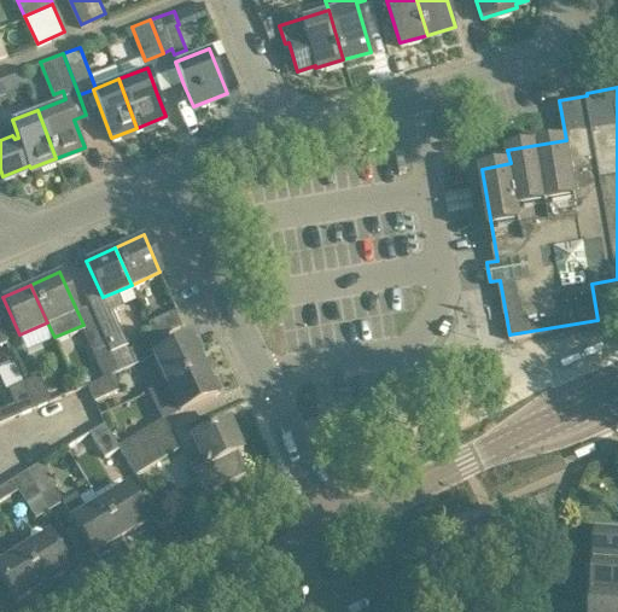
[(181,322),(174,308),(147,319),(153,334),(181,322)]
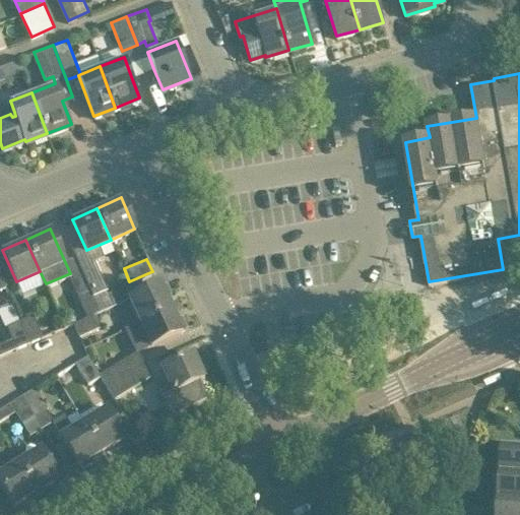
[(129,297),(140,320),(171,305),(166,296),(169,295),(170,291),(166,281),(163,280),(159,281),(134,293),(129,296),(129,297)]
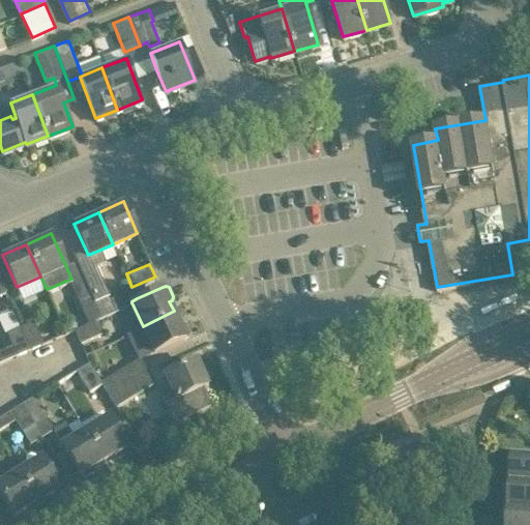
[(92,292),(79,298),(89,321),(95,318),(101,315),(92,292)]
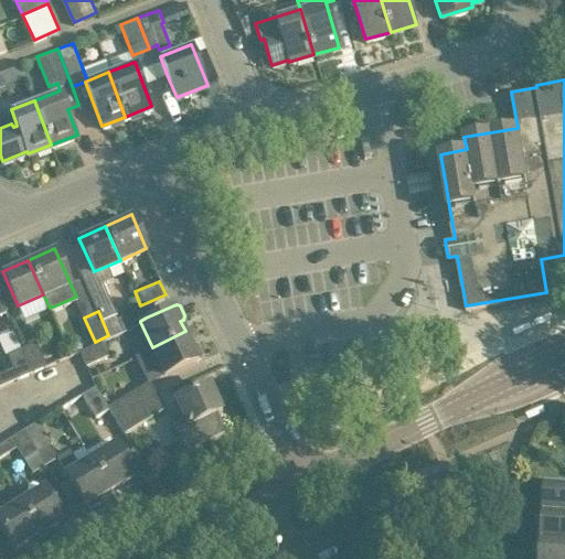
[(185,331),(152,347),(136,354),(148,380),(198,357),(198,356),(200,355),(201,352),(196,342),(193,341),(190,342),(185,331)]
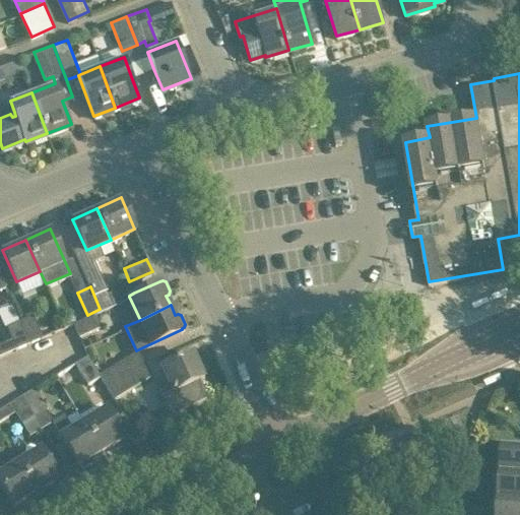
[(100,325),(93,312),(87,315),(73,321),(79,334),(100,325)]
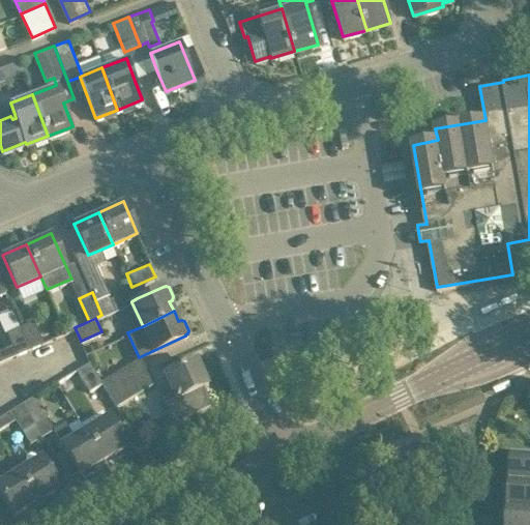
[(31,319),(19,325),(28,348),(41,342),(31,319)]
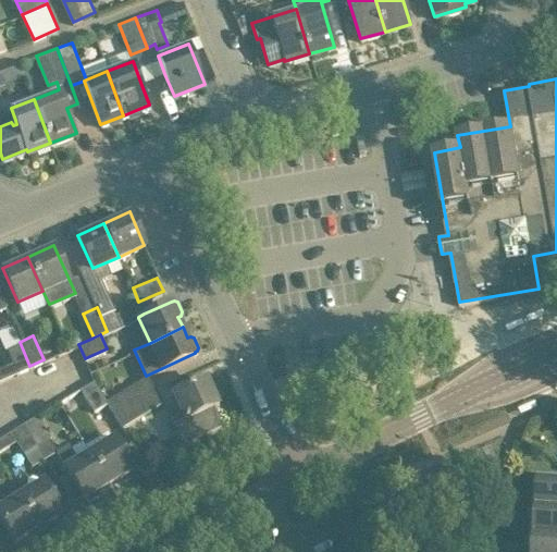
[(342,336),(341,358),(349,359),(350,338),(342,336)]
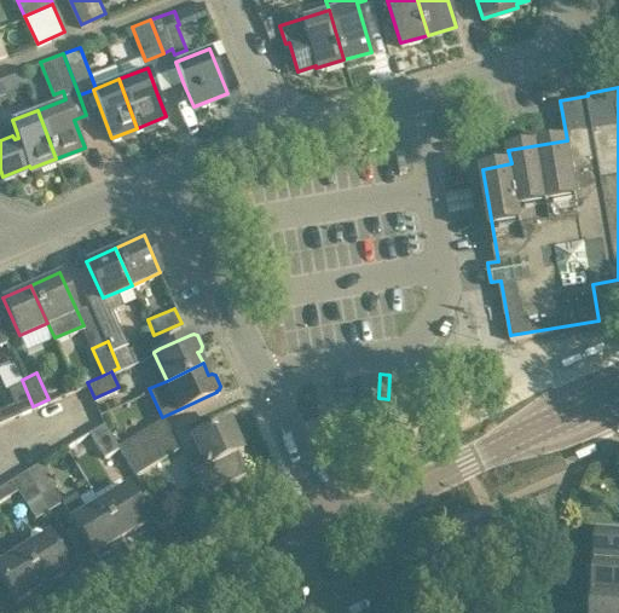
[(15,400),(0,406),(0,421),(18,412),(18,414),(33,406),(22,380),(9,386),(15,400)]
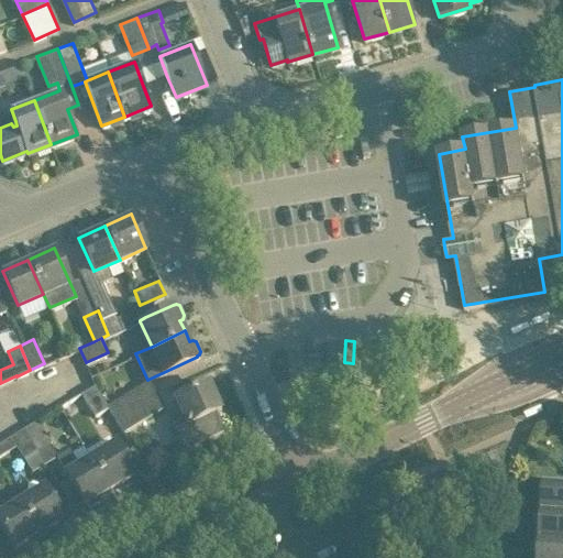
[(169,414),(175,424),(184,445),(222,427),(214,409),(220,407),(208,381),(175,396),(181,412),(178,413),(177,411),(169,414)]
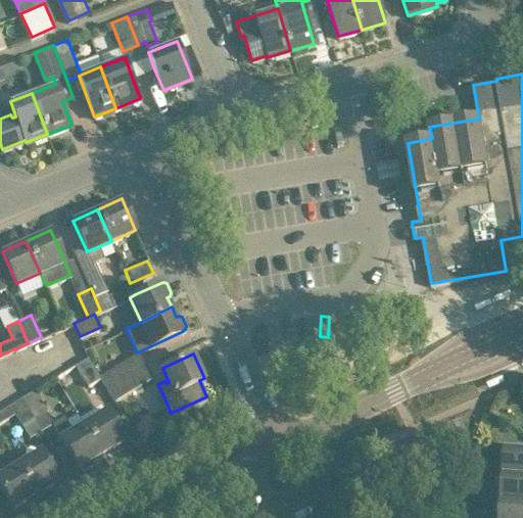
[(87,385),(90,383),(100,377),(98,375),(87,357),(74,364),(87,385)]
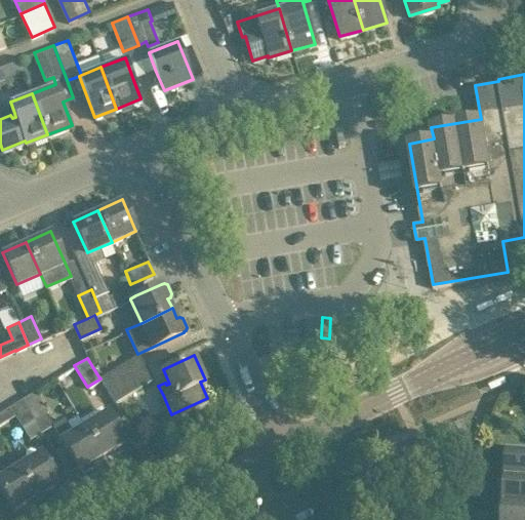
[(119,364),(98,376),(101,378),(107,389),(127,377),(119,364)]
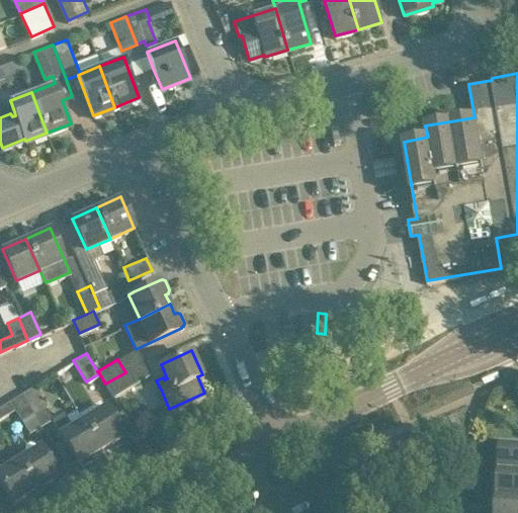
[(112,396),(113,395),(133,383),(125,372),(105,383),(112,396)]
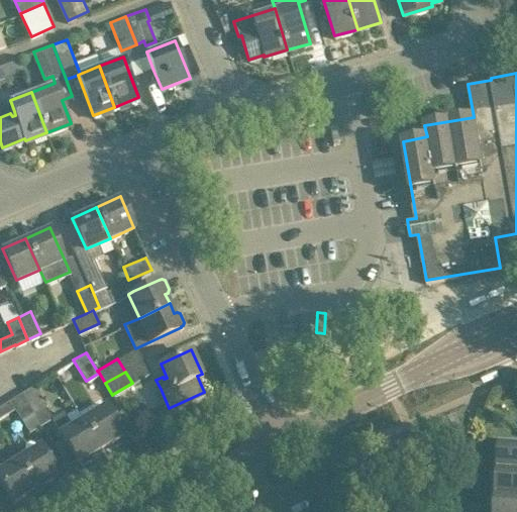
[(34,384),(20,393),(32,413),(46,405),(34,384)]
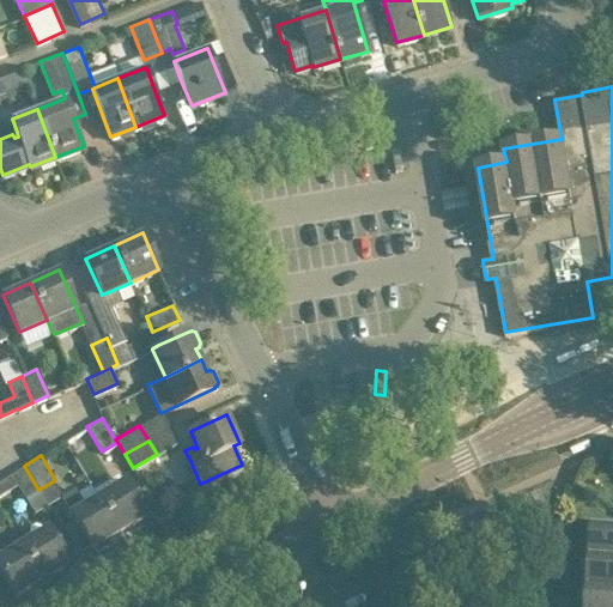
[(24,466),(0,479),(0,493),(18,483),(26,497),(38,490),(24,466)]
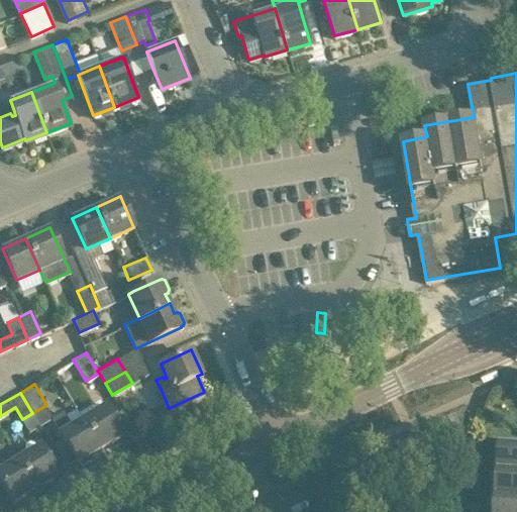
[(100,397),(79,411),(100,446),(122,433),(117,424),(128,418),(121,407),(113,412),(106,401),(104,403),(100,397)]
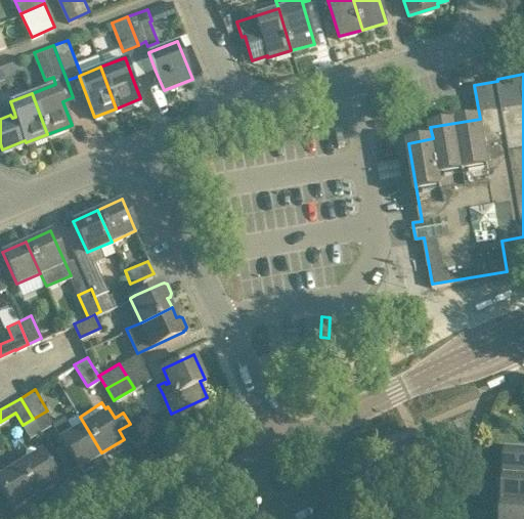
[(101,452),(80,417),(77,413),(67,419),(64,415),(52,423),(79,467),(80,466),(81,468),(84,469),(92,464),(93,461),(92,459),(101,452)]
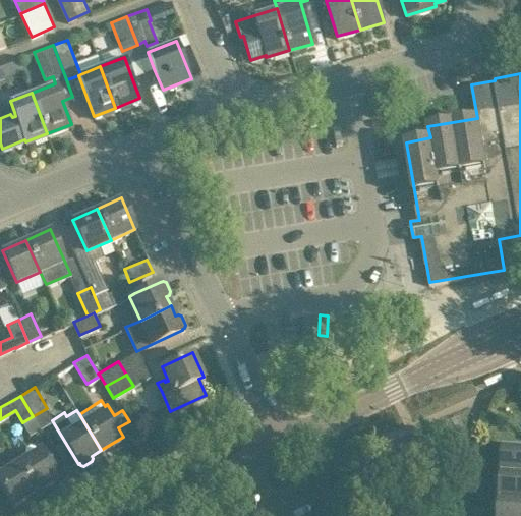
[(497,458),(496,469),(520,471),(520,445),(503,444),(502,459),(497,458)]
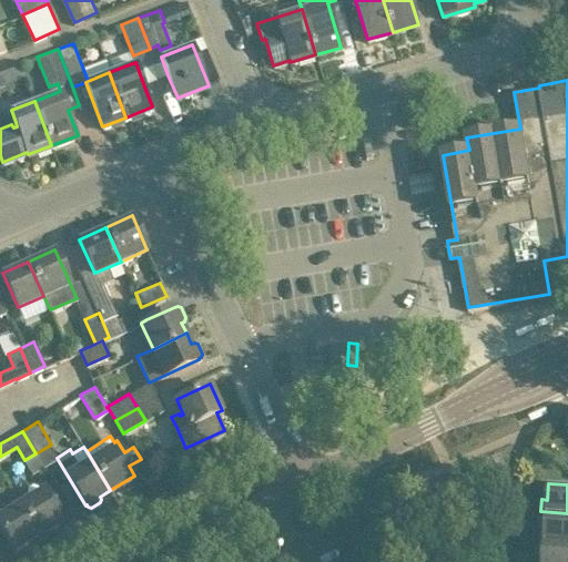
[(44,489),(20,503),(39,534),(63,519),(44,489)]
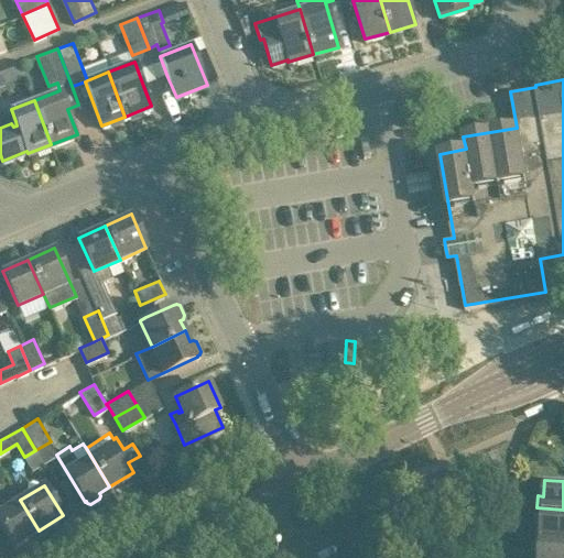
[(39,531),(20,500),(0,511),(0,522),(14,545),(39,531)]
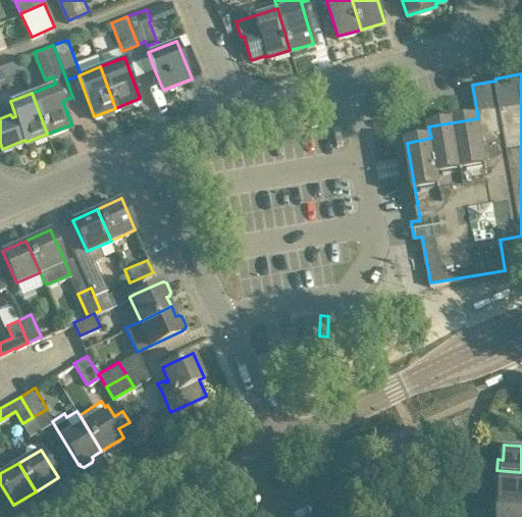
[(502,482),(500,497),(521,498),(521,472),(497,470),(496,481),(502,482)]
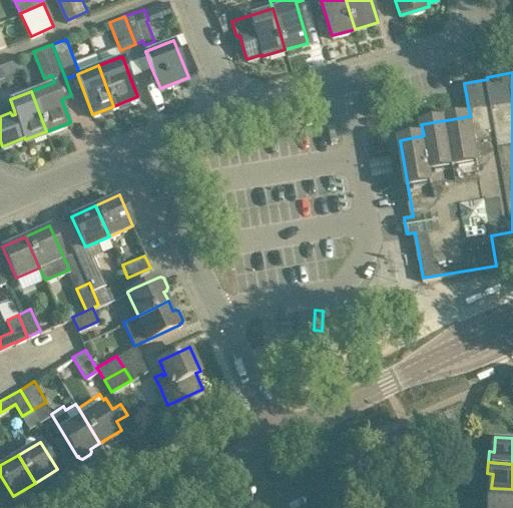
[(485,502),(484,507),(512,507),(512,489),(491,488),(490,502),(485,502)]
